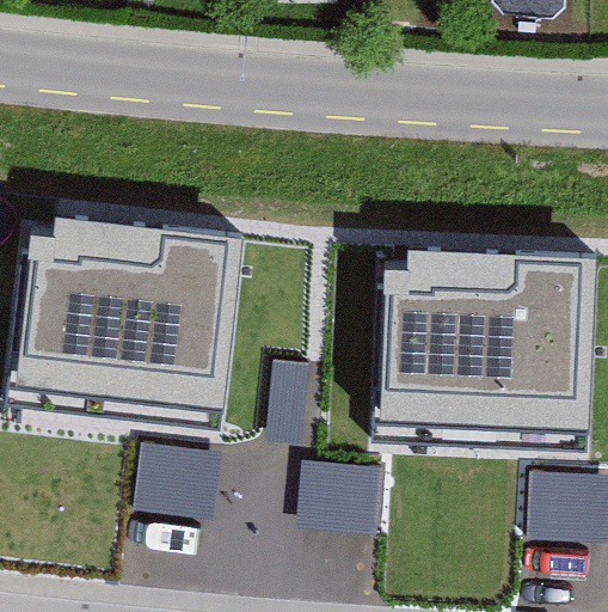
[(240,237),(54,218),(51,239),(24,237),(8,392),(222,414),(240,237)]
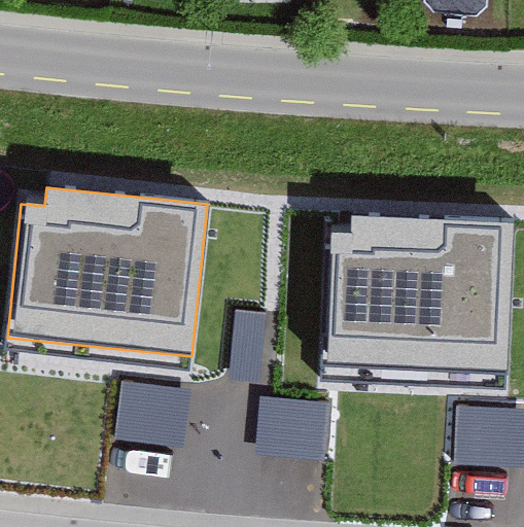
[(517,216),(355,210),(355,230),(332,230),(326,363),(512,370),(517,216)]
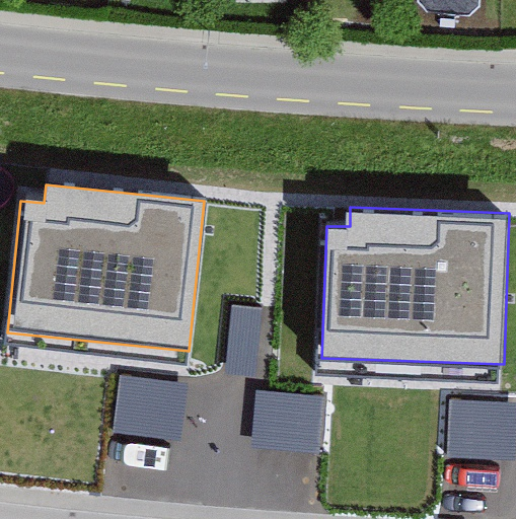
[(225,370),(253,374),(263,307),(234,303),(225,370)]
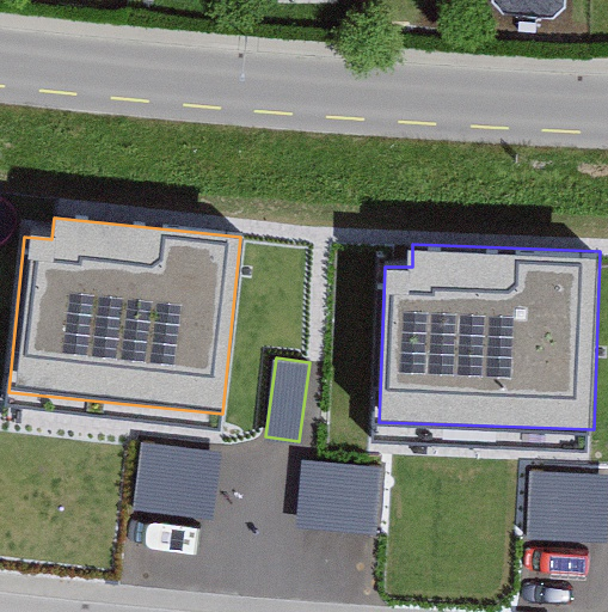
[(213,514),(220,448),(141,440),(134,506),(213,514)]
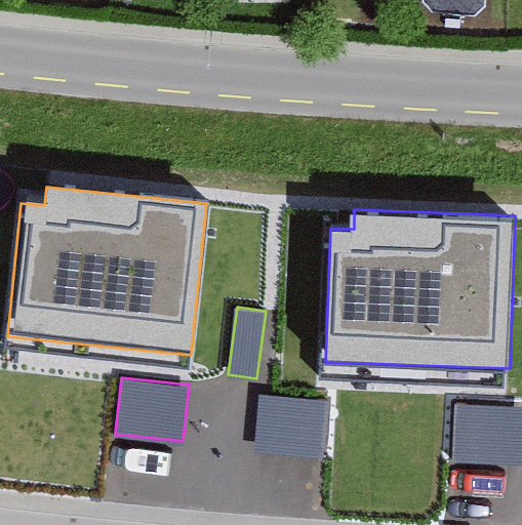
[(261,394),(257,452),(324,456),(327,397),(261,394)]
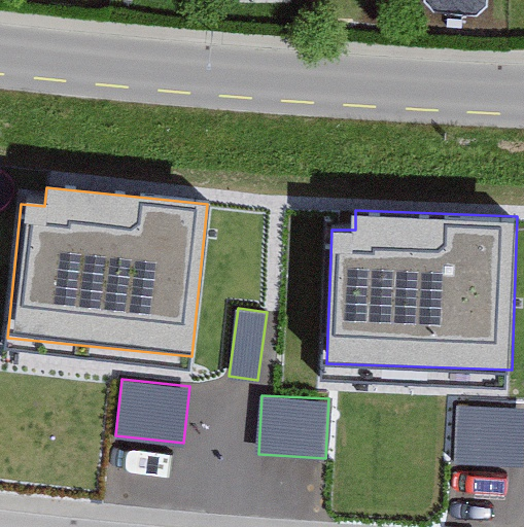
[(520,467),(523,407),(455,403),(453,464),(520,467)]
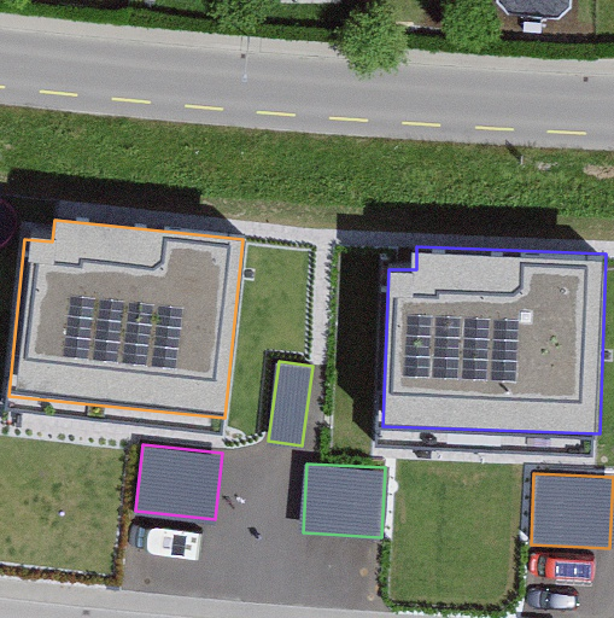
All buildings are outlined.
